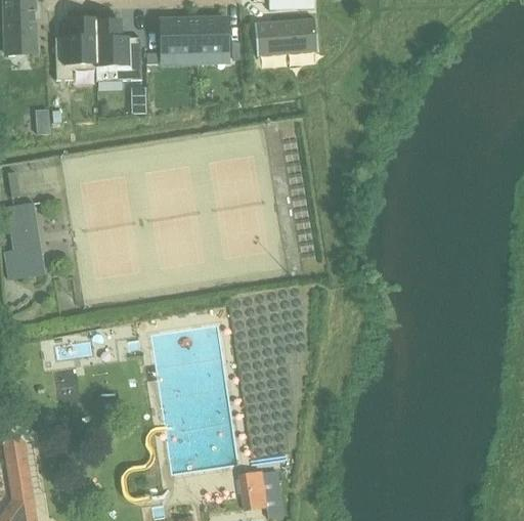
[(35,52),(30,0),(2,0),(5,52),(35,52)]
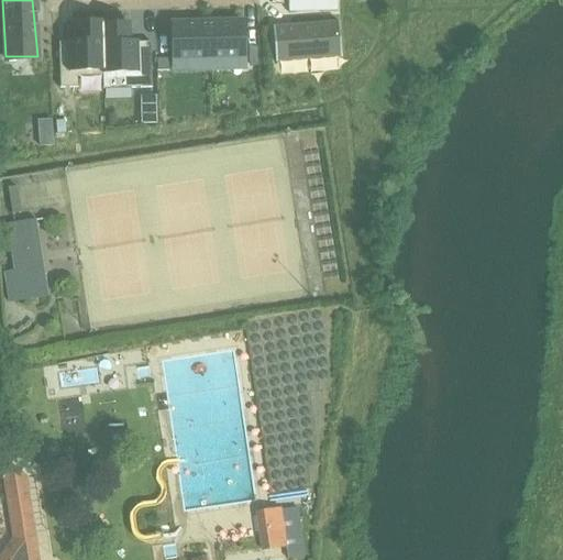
[(317,0),(318,9),(337,9),(335,0),(317,0)]
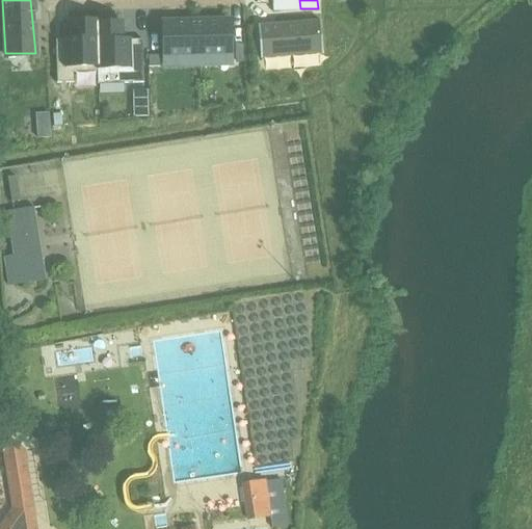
[(257,23),(260,57),(321,52),(318,18),(257,23)]
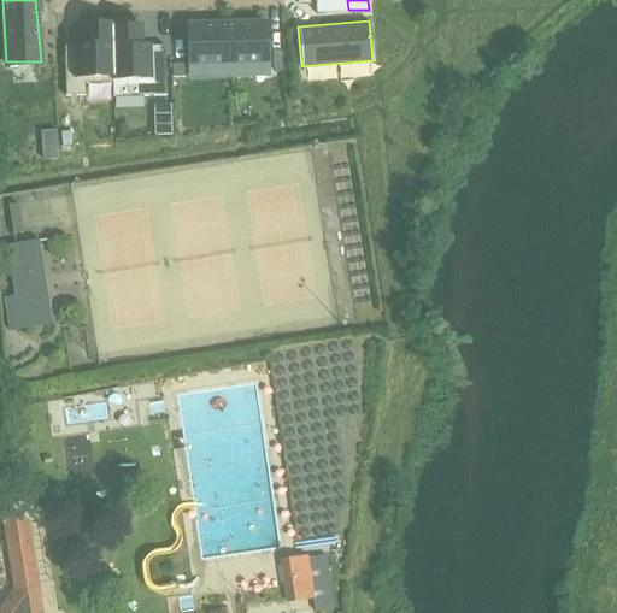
[(266,60),(265,22),(227,23),(228,62),(266,60)]
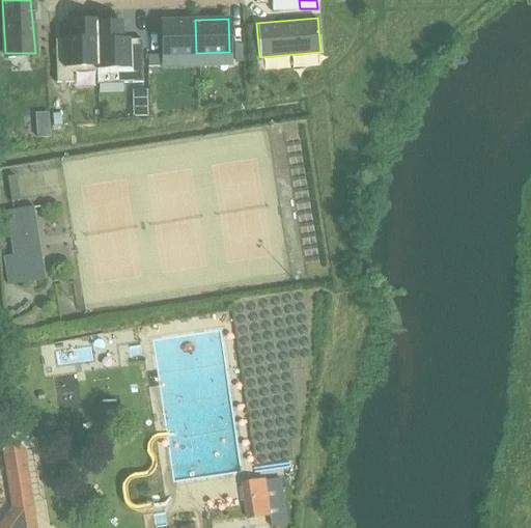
[(196,53),(195,20),(162,21),(163,54),(196,53)]
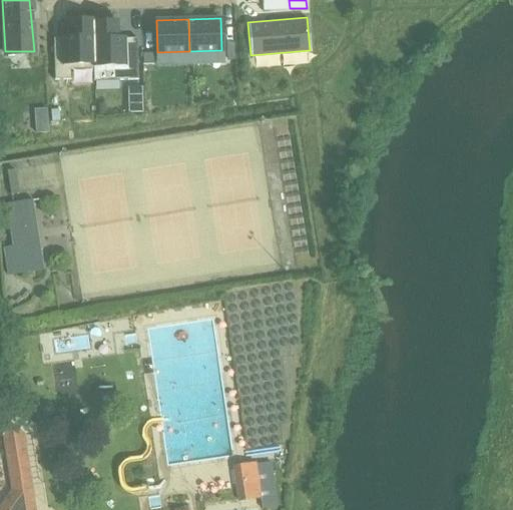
[(94,70),(92,21),(67,22),(68,45),(53,45),(54,81),(70,80),(70,70),(94,70)]
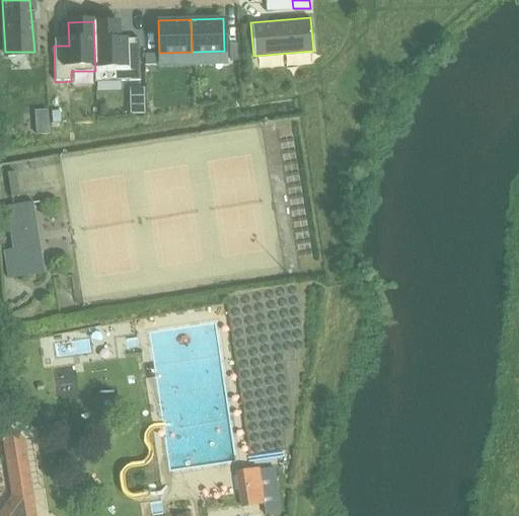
[(120,23),(94,23),(95,71),(95,73),(120,72),(120,82),(140,82),(139,40),(121,40),(120,23)]
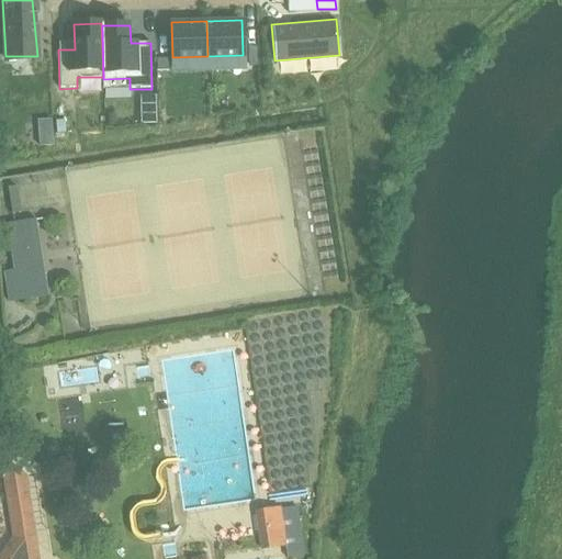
[(157,56),(157,67),(169,67),(168,56),(157,56)]
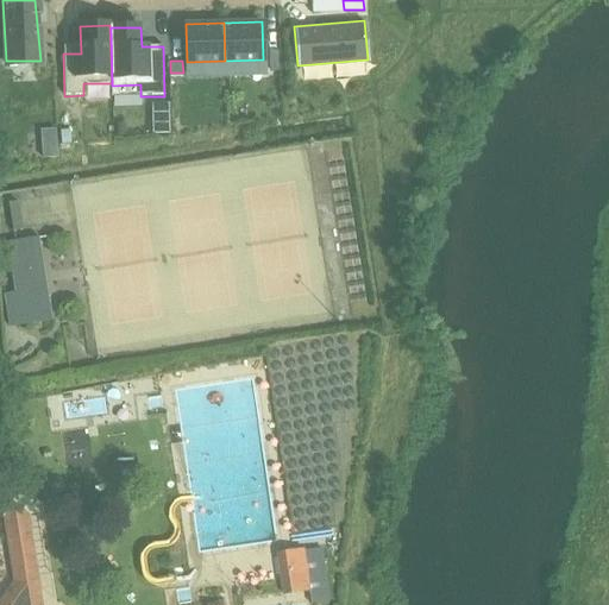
[(169,100),(152,100),(152,131),(169,131),(169,100)]
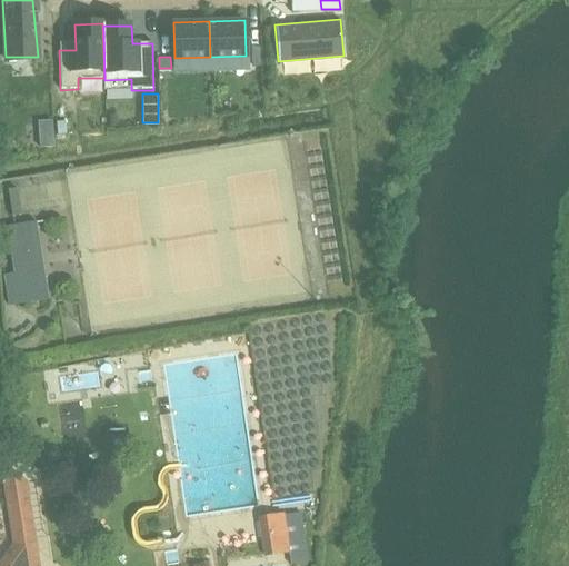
[(8,187),(11,215),(20,212),(16,186),(8,187)]
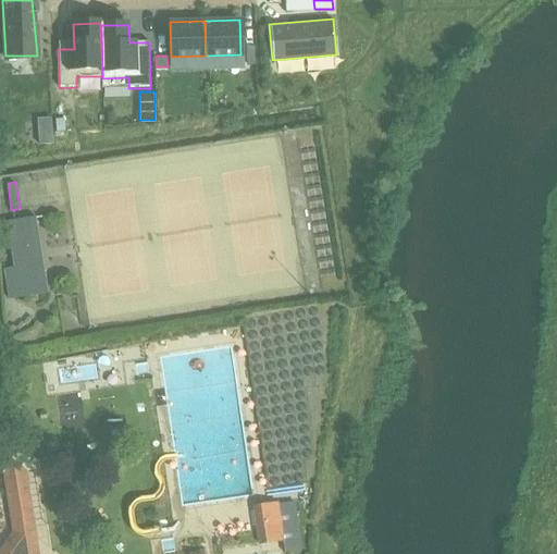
[(4,266),(9,296),(46,290),(34,214),(8,218),(14,263),(4,266)]
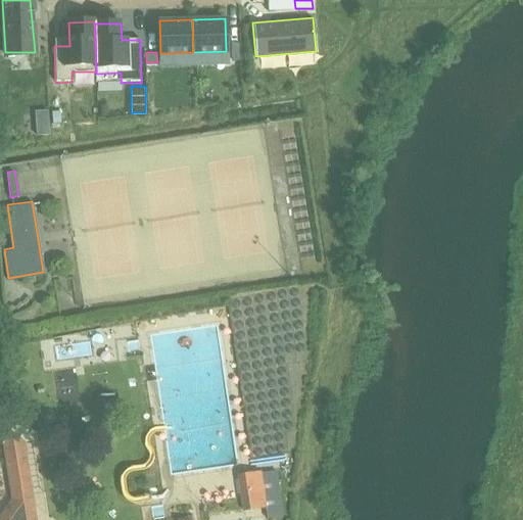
[(64,404),(101,400),(100,391),(82,392),(80,371),(62,372),(64,404)]
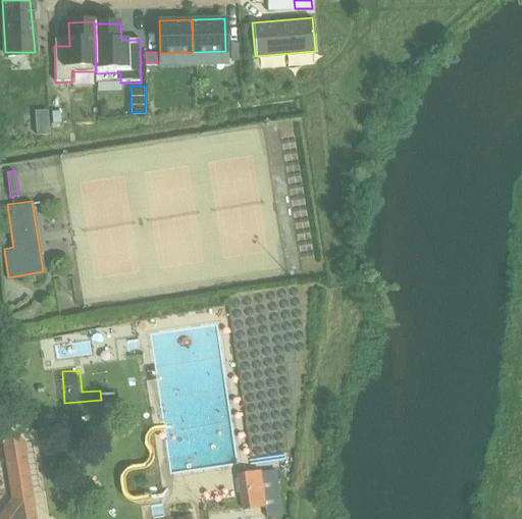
[(0,518),(36,518),(22,437),(11,427),(3,440),(12,496),(0,512),(0,518)]
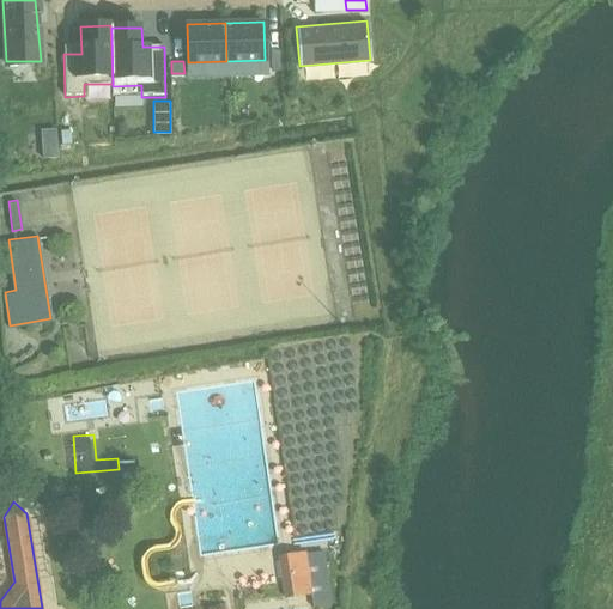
[(311,591),(314,604),(325,603),(316,548),(307,550),(305,548),(278,553),(284,596),(311,591)]
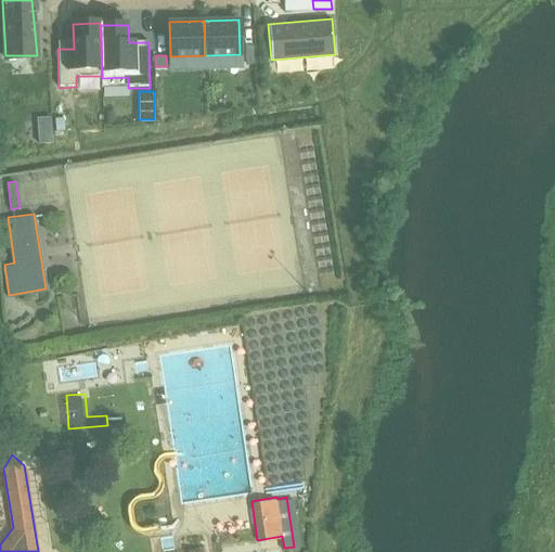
[(164,534),(168,550),(182,546),(178,529),(164,534)]
